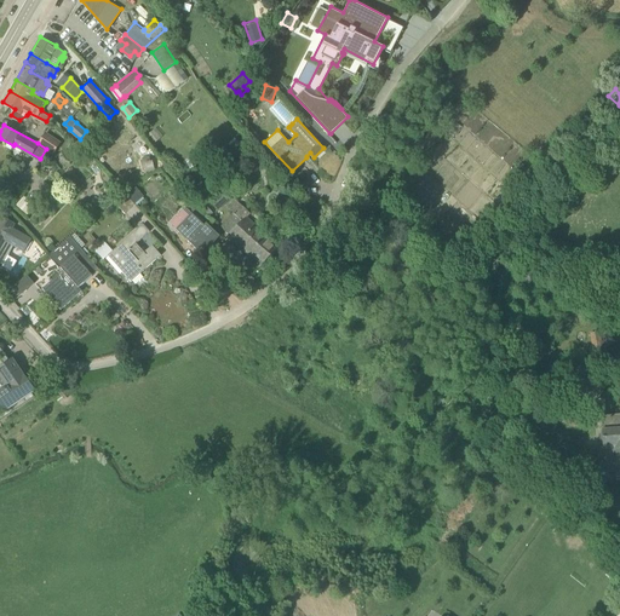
[(45,131),(38,143),(53,153),(61,139),(45,131)]
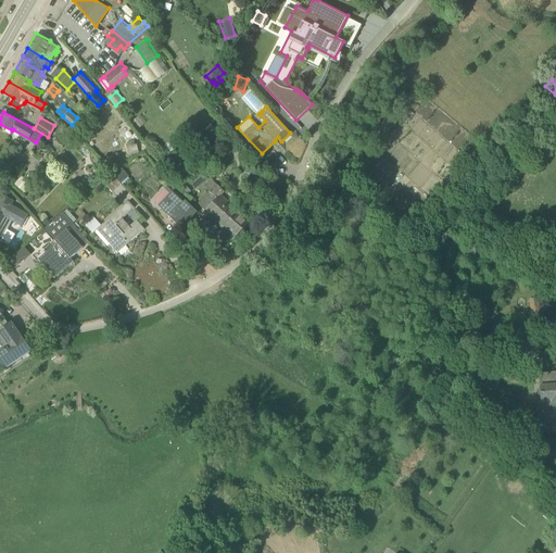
[(216,127),(212,123),(206,128),(210,133),(216,127)]
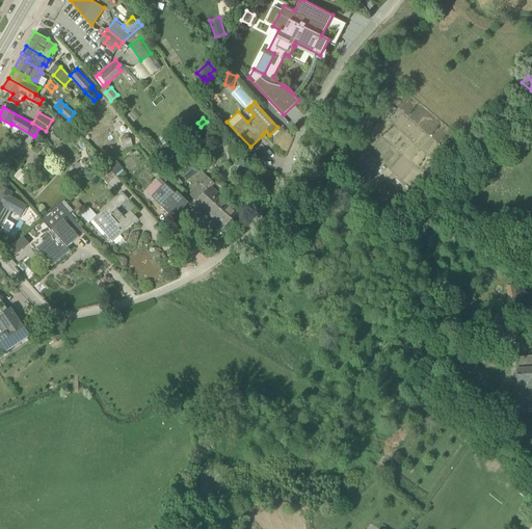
[(207,144),(214,133),(210,131),(203,142),(207,144)]
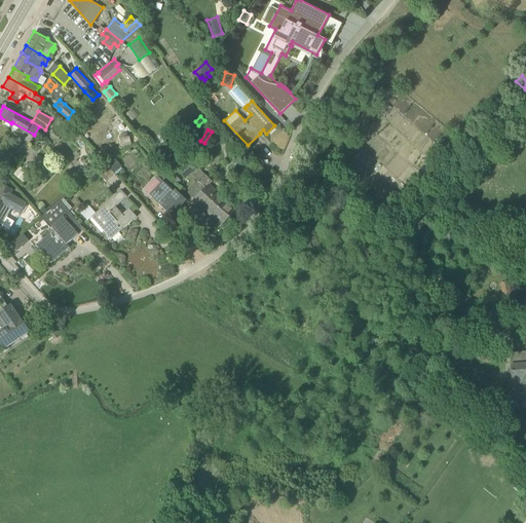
[(130,140),(129,135),(127,136),(126,131),(121,132),(120,133),(121,134),(118,135),(121,142),(123,142),(123,143),(125,144),(132,143),(130,140)]
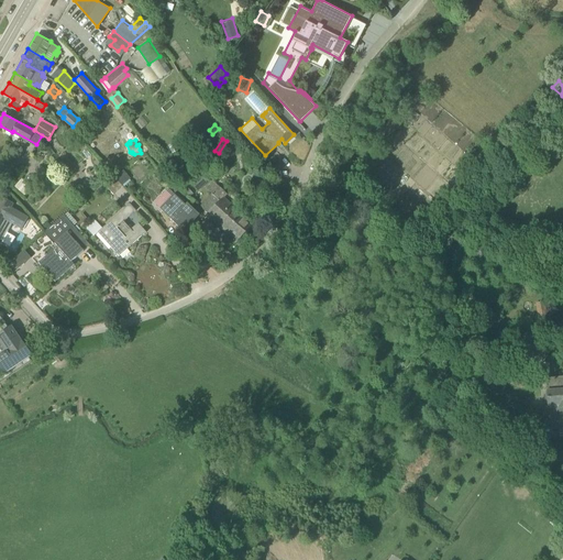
[(65,150),(59,154),(63,158),(68,153),(65,150)]
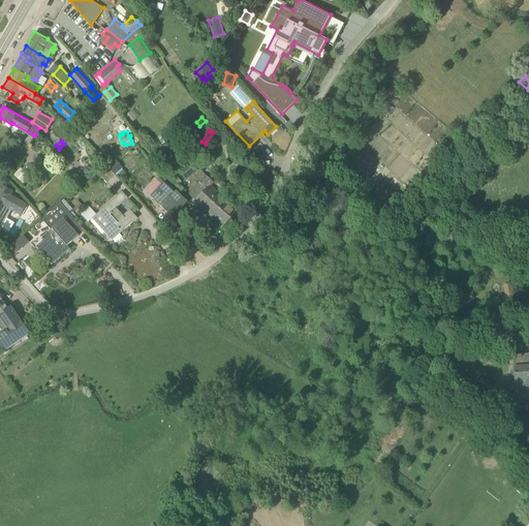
[(115,172),(120,167),(114,159),(107,163),(115,172)]
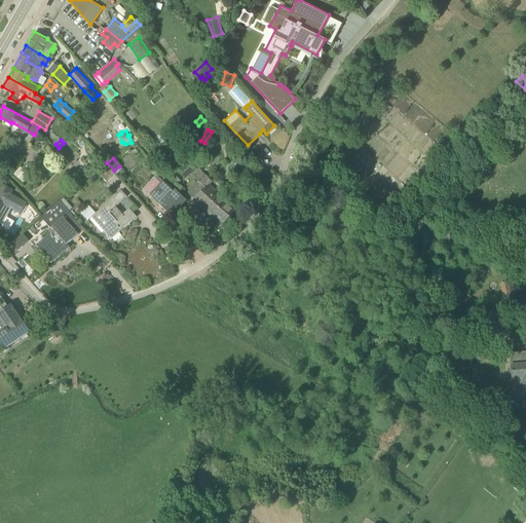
[(114,171),(108,164),(105,160),(96,167),(106,179),(114,172),(114,171)]
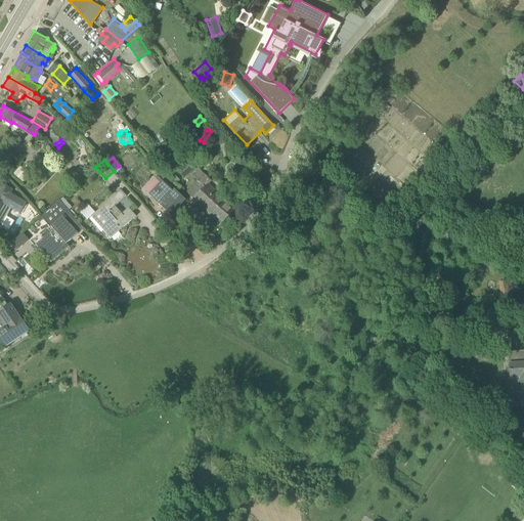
[(177,169),(184,176),(193,168),(185,161),(177,169)]
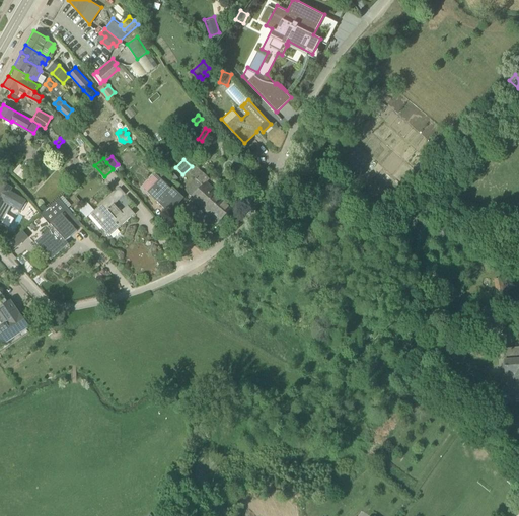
[(28,170),(20,162),(13,171),(21,178),(28,170)]
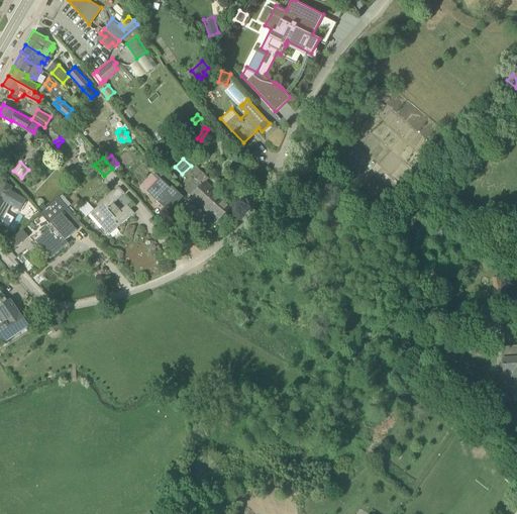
[(194,177),(183,188),(217,220),(232,205),(206,179),(208,177),(197,166),(190,173),(194,177)]
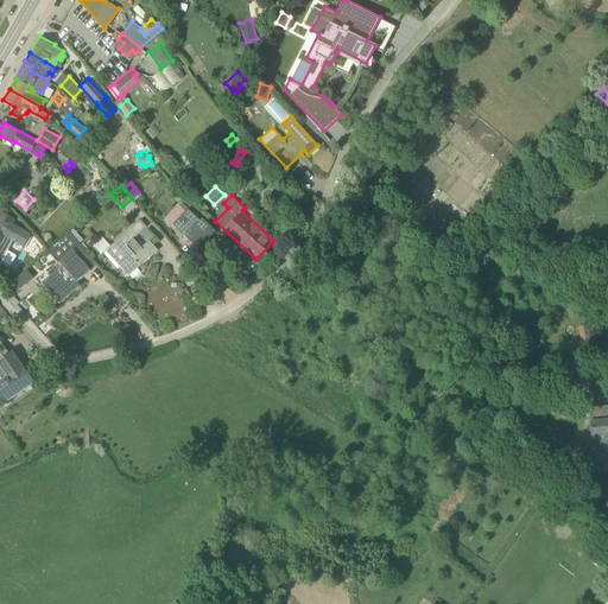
[(214,230),(202,218),(201,220),(188,207),(172,222),(192,242),(196,237),(202,243),(214,230)]
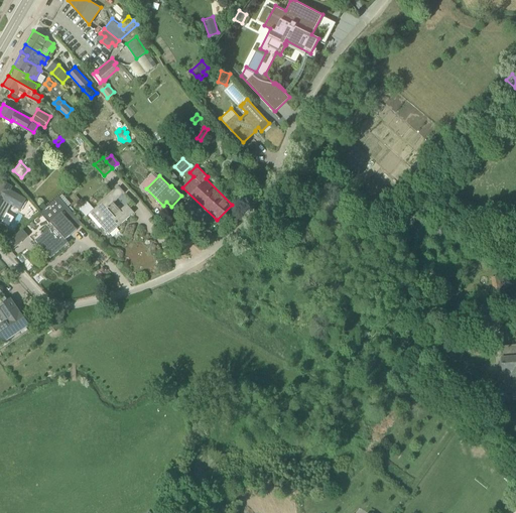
[(12,184),(0,177),(0,219),(1,220),(7,209),(3,207),(2,203),(4,199),(10,203),(20,208),(26,198),(10,188),(12,184)]
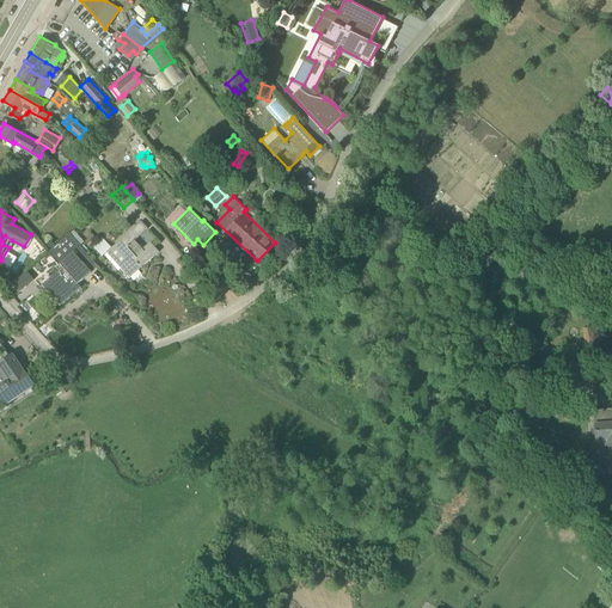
[(134,238),(147,226),(141,219),(106,250),(129,276),(159,250),(151,240),(142,247),(134,238)]
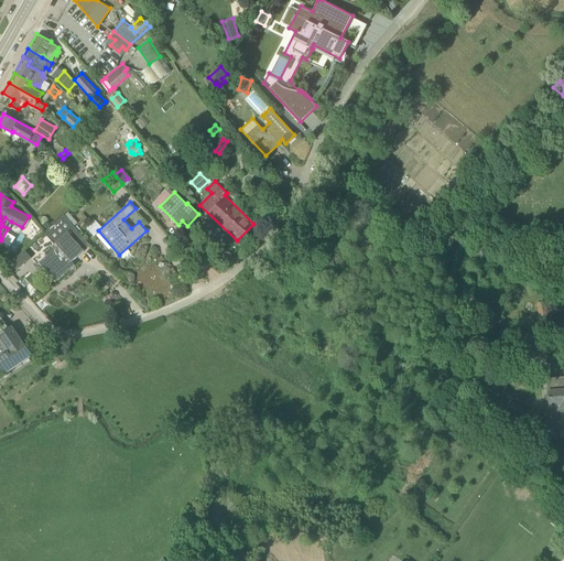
[(45,230),(57,245),(39,261),(55,280),(75,263),(72,260),(84,249),(67,230),(74,225),(73,224),(64,214),(45,230)]
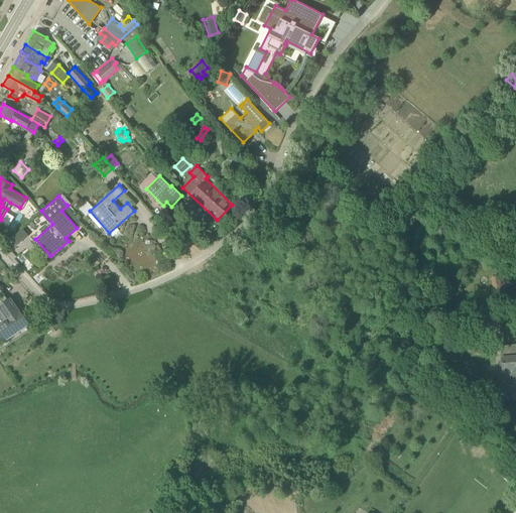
[(235,222),(242,214),(245,210),(238,204),(228,216),(235,222)]
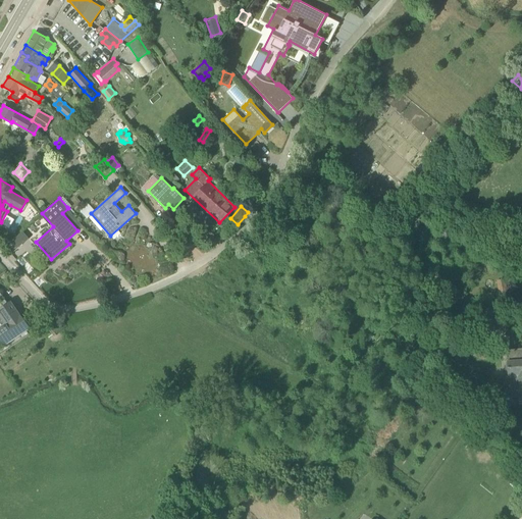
[(69,221),(77,229),(83,225),(74,217),(69,221)]
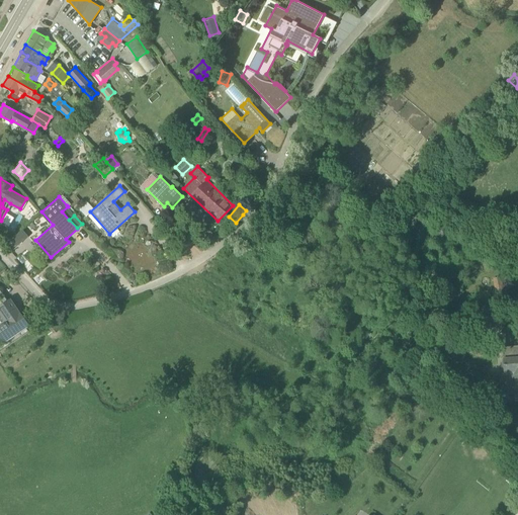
[(22,229),(16,234),(8,241),(14,248),(28,236),(22,229)]
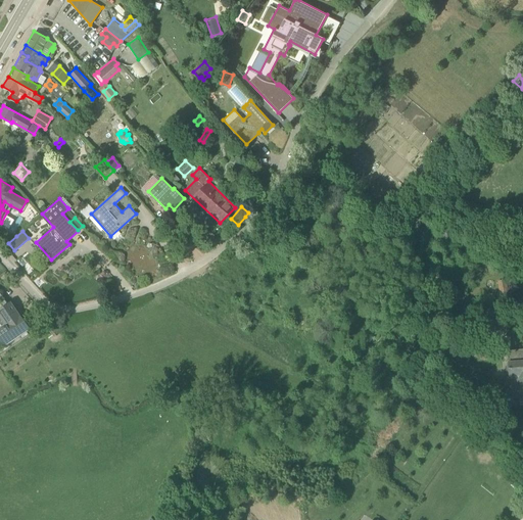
[(509,289),(507,278),(497,279),(500,290),(509,289)]
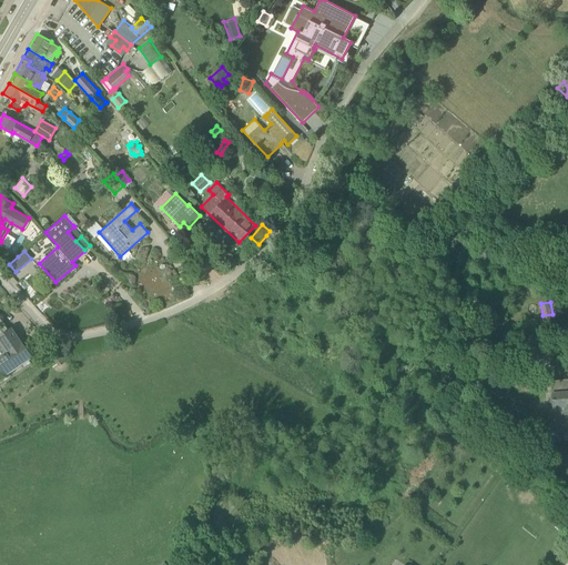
[(0,379),(29,359),(3,322),(0,324),(0,379)]
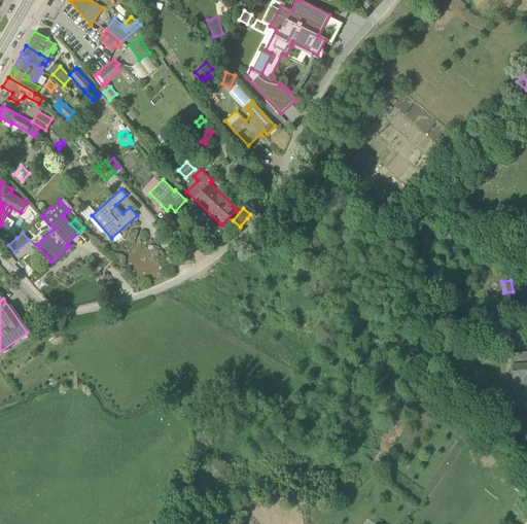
[(456,315),(452,305),(436,311),(440,320),(456,315)]
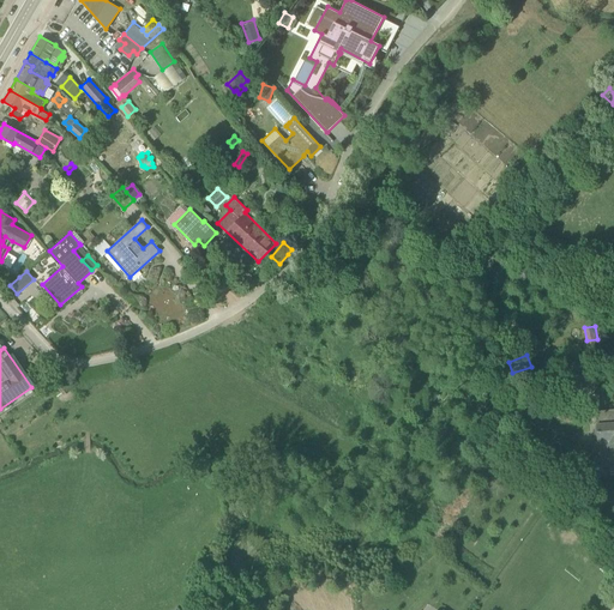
[(498,364),(501,375),(510,373),(506,362),(498,364)]
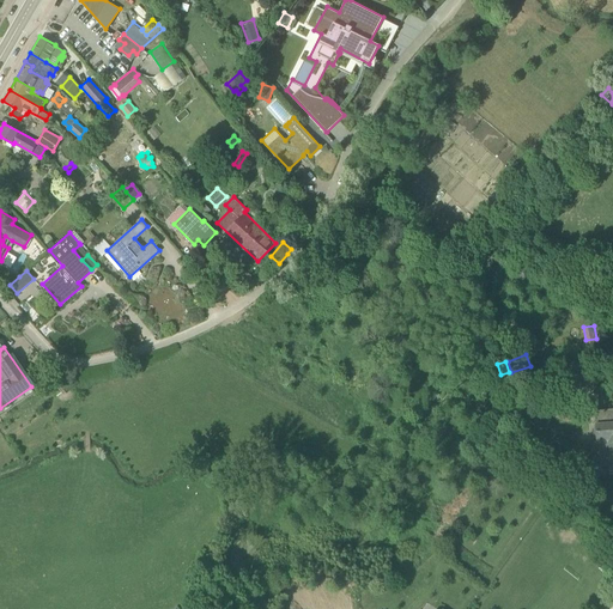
[(41,395),(62,378),(59,373),(37,389),(41,395)]
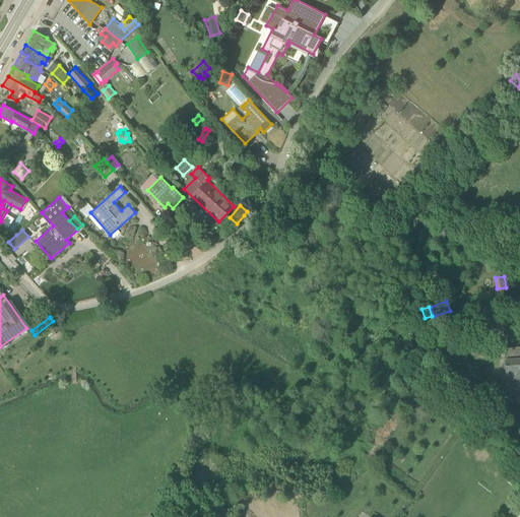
[(509,394),(516,393),(517,401),(519,401),(519,402),(519,345),(506,346),(509,394)]
